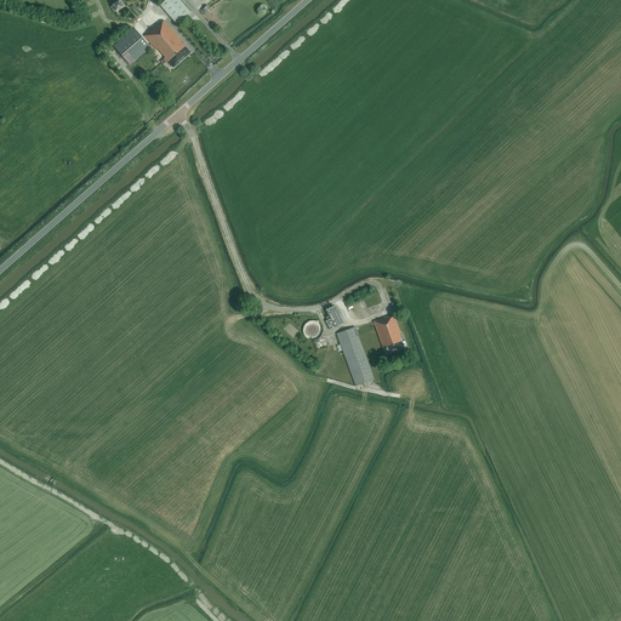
[(180,0),(165,0),(160,5),(176,24),(191,12),(180,0)]
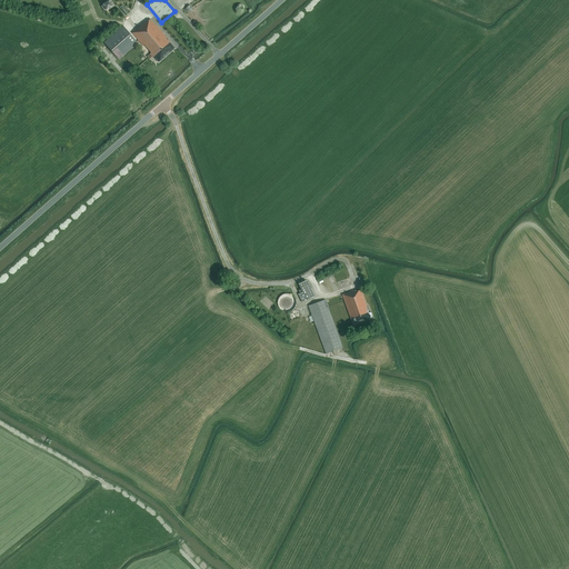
[(103,6),(108,12),(116,8),(111,1),(103,6)]
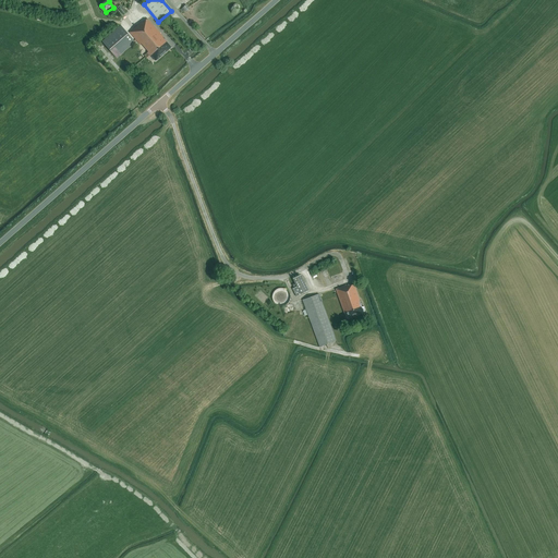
[(121,25),(101,41),(117,58),(135,41),(133,40),(135,39),(149,56),(150,56),(156,61),(171,48),(162,38),(164,37),(147,19),(143,23),(142,22),(129,34),(121,25)]
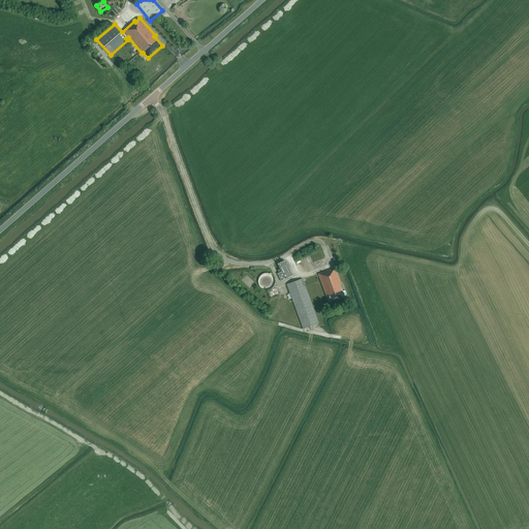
[(281,272),(277,274),(281,281),(292,276),(285,260),(278,265),(281,272)]
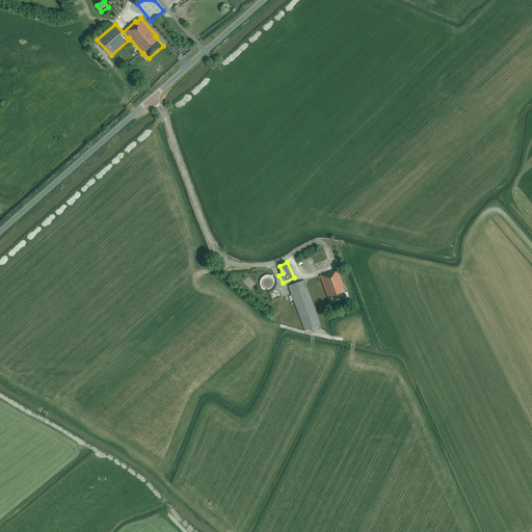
[(333,271),(320,275),(330,303),(348,297),(347,292),(345,293),(337,271),(333,272),(333,271)]
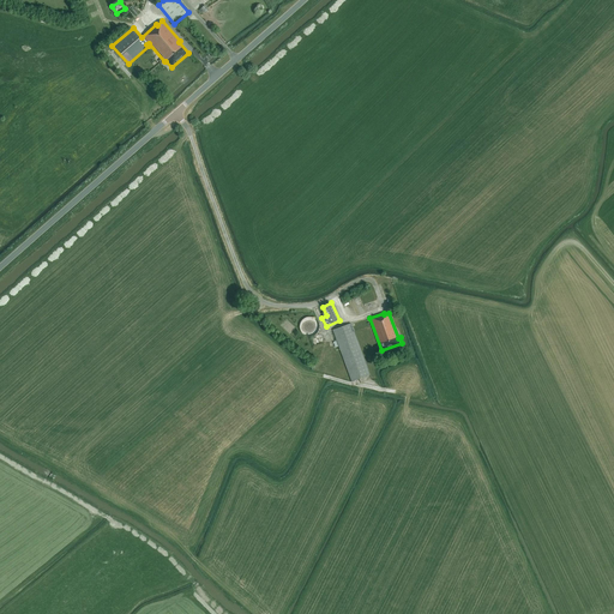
[(308,317),(307,317),(306,317),(306,318),(305,318),(304,318),(304,319),(302,319),(302,320),(301,320),(301,321),(301,323),(300,323),(300,324),(300,325),(300,327),(300,329),(300,330),(300,331),(301,331),(301,332),(301,333),(302,333),(304,335),(305,336),(306,336),(307,336),(308,337),(309,337),(311,337),(312,336),(313,336),(314,336),(315,335),(317,335),(317,333),(318,332),(318,331),(319,330),(319,329),(319,327),(319,325),(319,324),(318,323),(318,321),(317,320),(315,319),(315,318),(314,318),(313,318),(312,317),(311,317),(309,317),(308,317)]
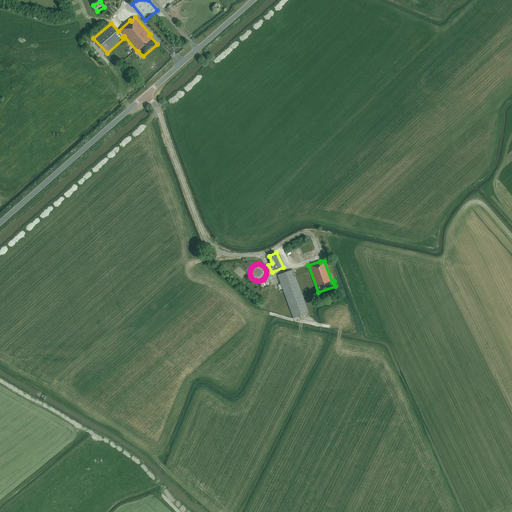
[(293,318),(308,313),(293,271),(293,270),(278,275),(293,318)]
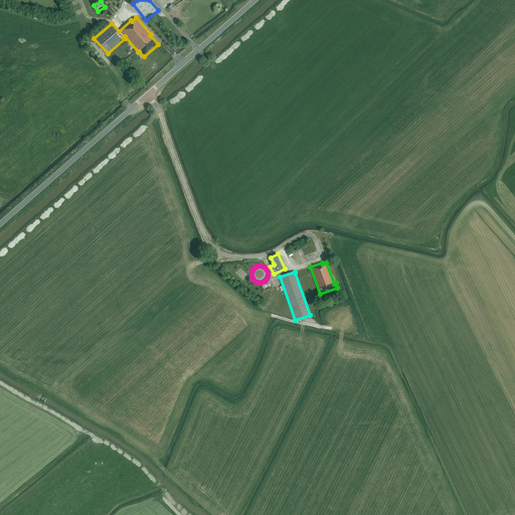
All buildings are outlined.
